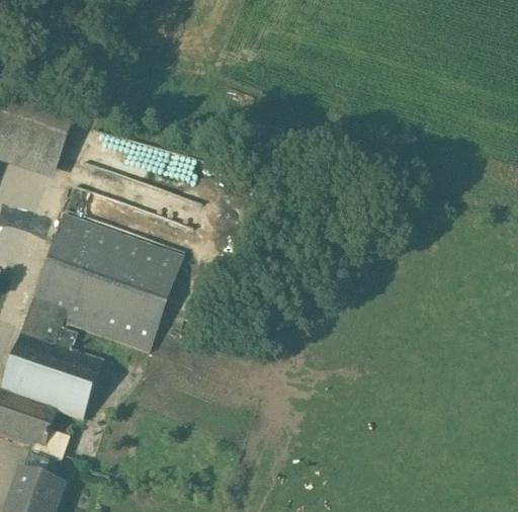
[(74,112),(0,87),(0,138),(59,158),(74,112)]
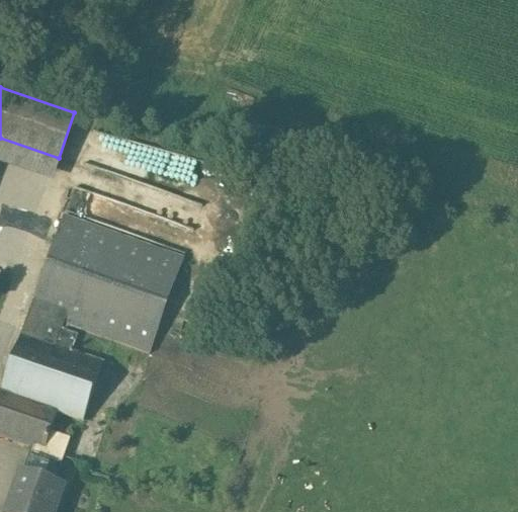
[(183,254),(64,210),(27,312),(61,325),(62,325),(63,319),(149,350),(183,254)]
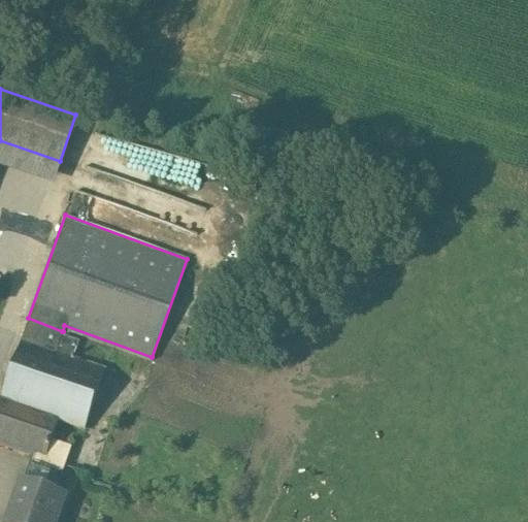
[(28,318),(0,394),(0,395),(35,408),(62,331),(28,318)]
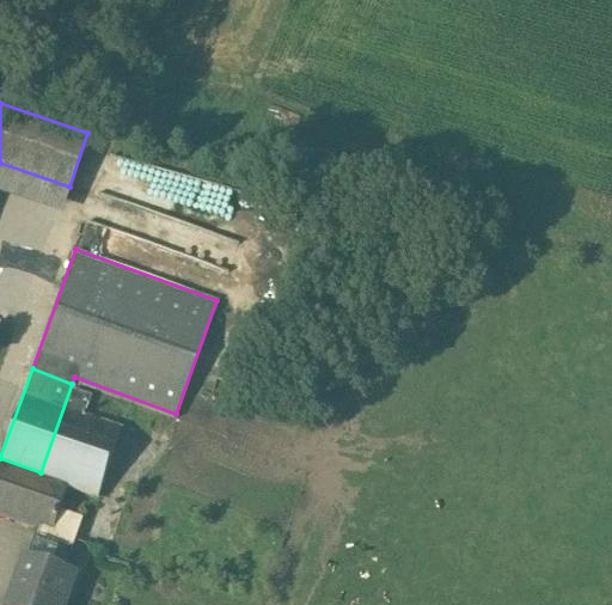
[(73,384),(72,384),(41,472),(67,482),(97,493),(122,425),(84,411),(91,390),(73,384)]
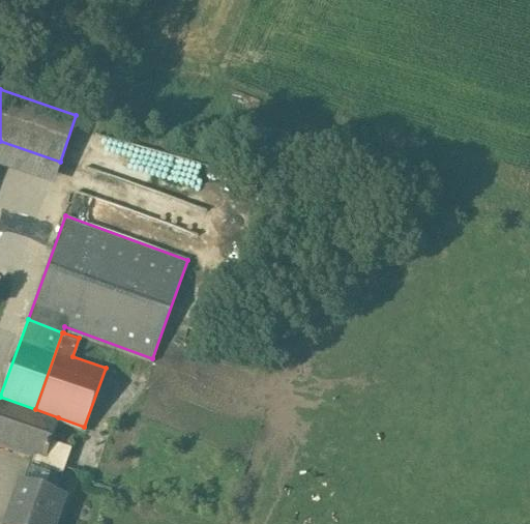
[(35,409),(0,397),(0,441),(32,453),(32,454),(45,457),(51,438),(58,417),(35,409)]
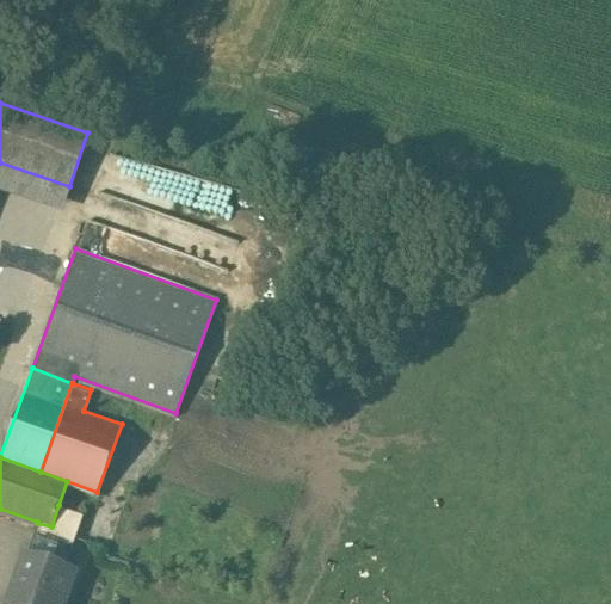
[(37,522),(26,553),(25,553),(6,603),(61,603),(74,569),(63,566),(82,513),(59,505),(51,527),(37,523),(37,522)]
